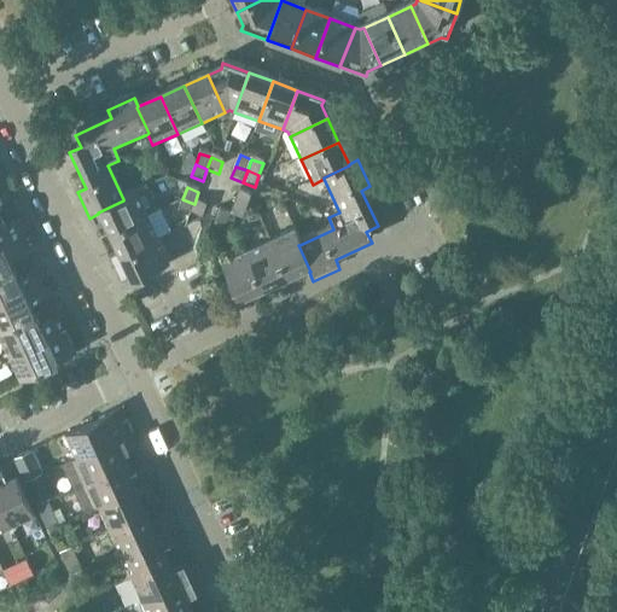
[(0,209),(12,203),(6,190),(0,192),(0,209)]
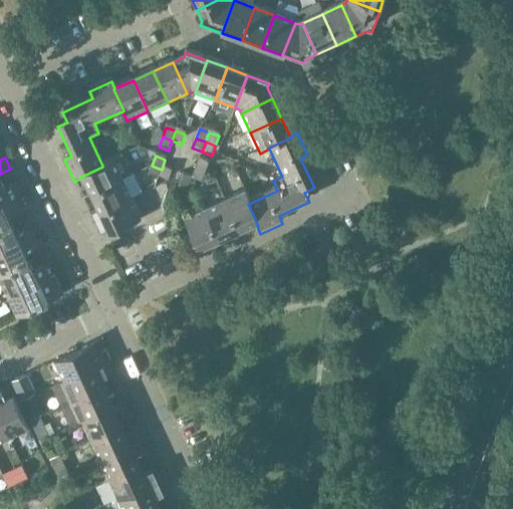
[(112,162),(102,166),(102,167),(81,177),(81,178),(90,197),(121,182),(112,162)]
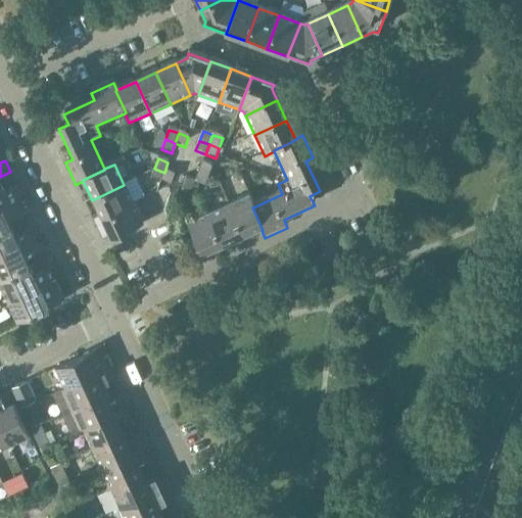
[(198,174),(208,178),(211,168),(202,165),(198,174)]
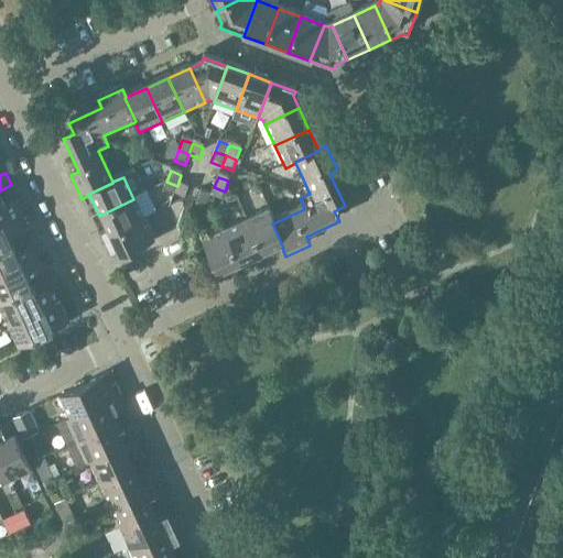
[(162,193),(173,196),(177,186),(166,182),(162,193)]
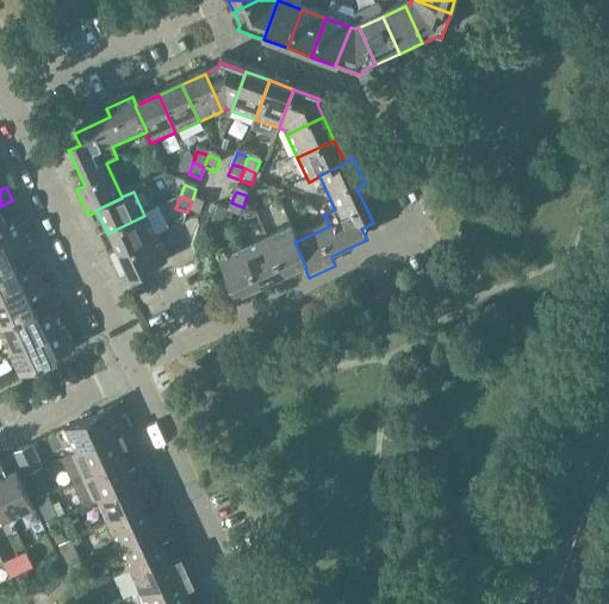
[(192,201),(187,212),(199,217),(203,205),(192,201)]
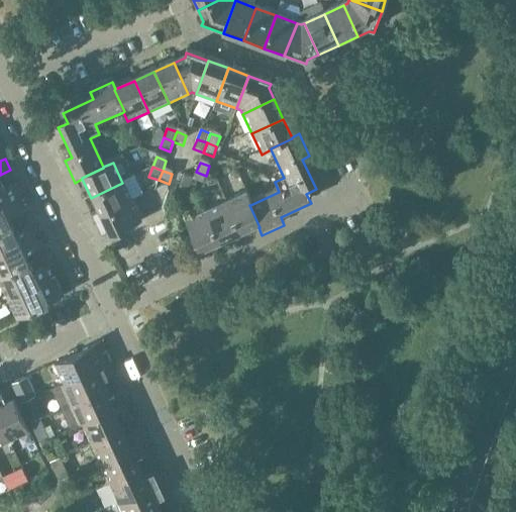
[(193,181),(193,182),(202,185),(206,176),(196,172),(193,181)]
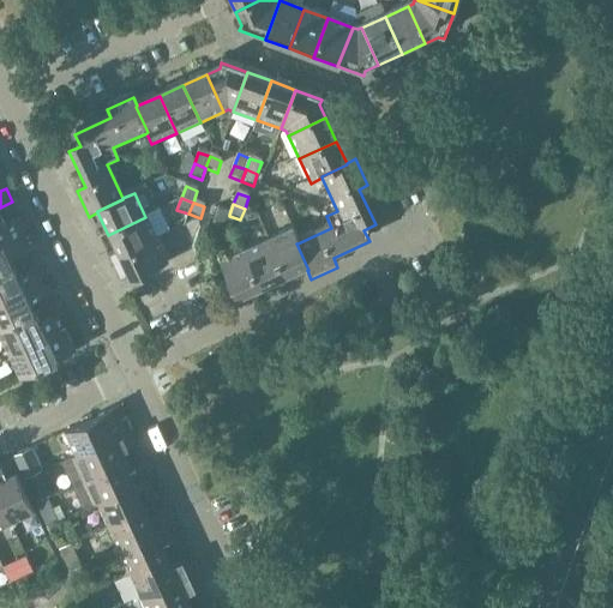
[(229,216),(229,215),(217,211),(212,223),(224,227),(229,216)]
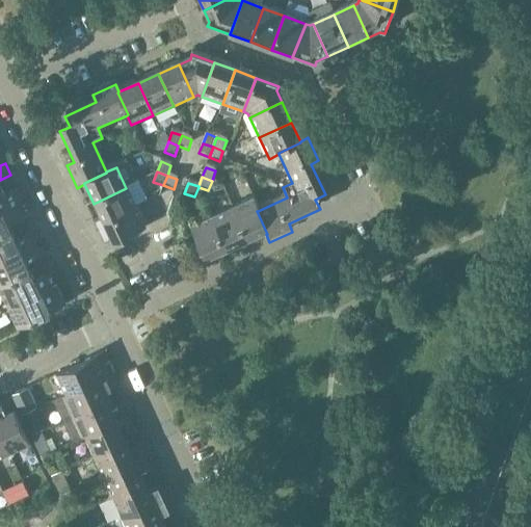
[(135,209),(126,188),(94,204),(103,224),(135,209)]
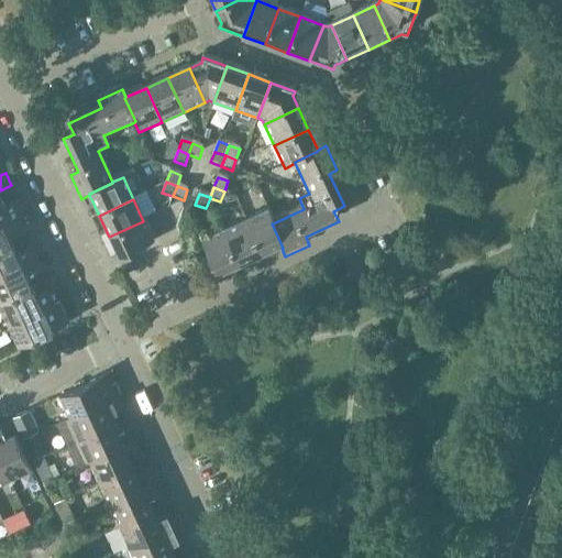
[(0,228),(25,216),(20,204),(0,212),(0,228)]
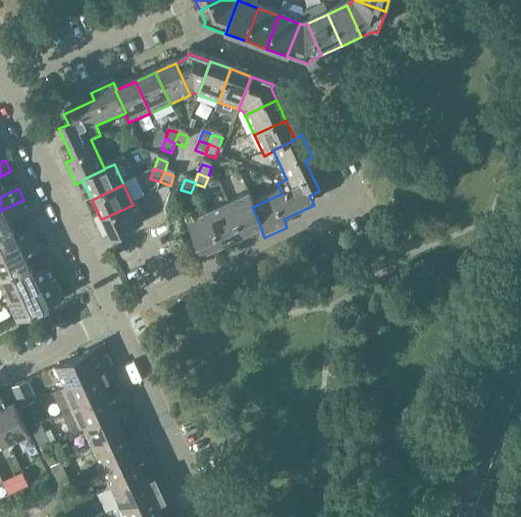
[(249,197),(227,206),(243,239),(261,229),(262,229),(252,207),(253,207),(249,197)]
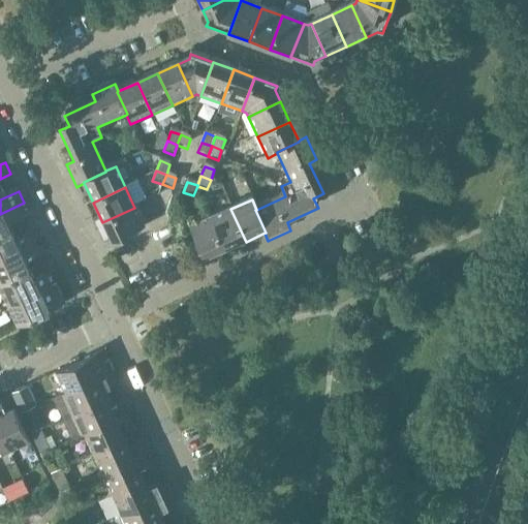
[(0,238),(8,235),(4,226),(29,215),(24,203),(0,214),(0,238)]
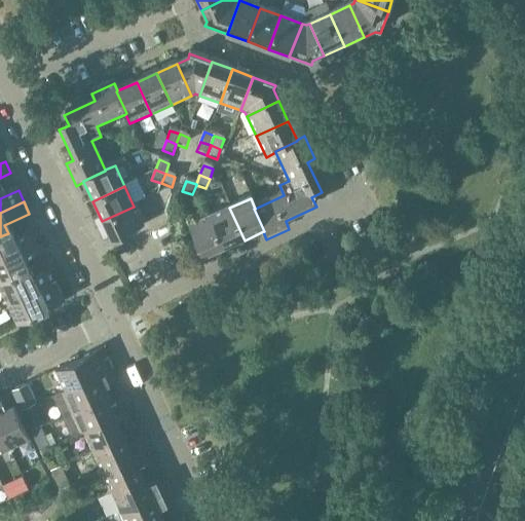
[(144,227),(134,207),(102,221),(111,243),(144,227)]
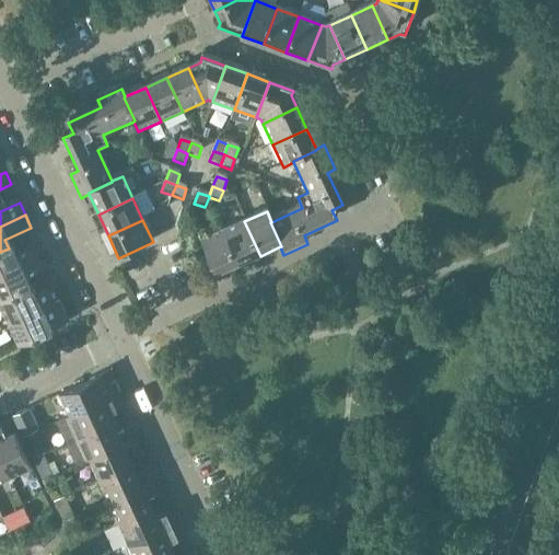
[(244,221),(222,231),(239,266),(260,256),(244,221)]
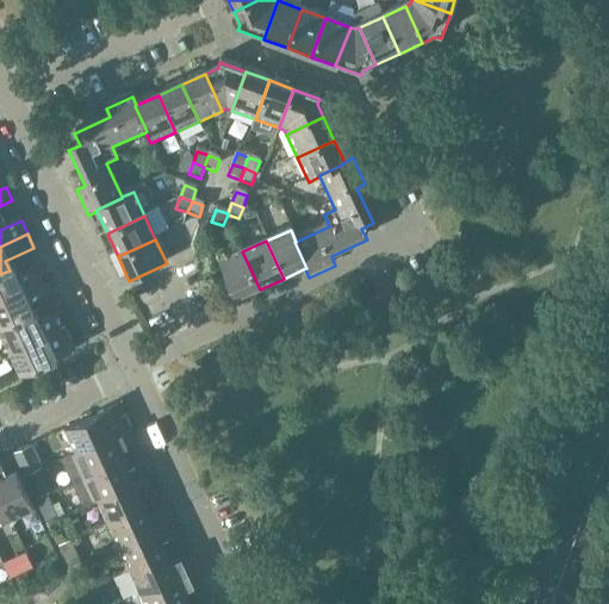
[(260,290),(242,251),(218,263),(235,300),(260,290)]
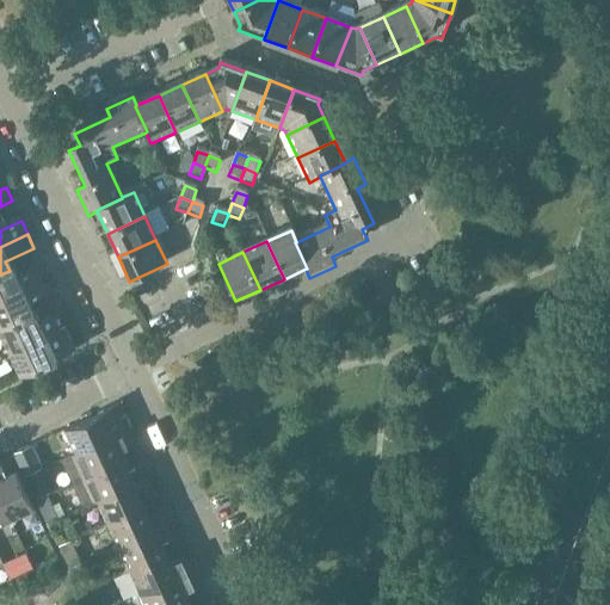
[(0,303),(42,284),(36,271),(14,281),(10,271),(0,275),(0,303)]
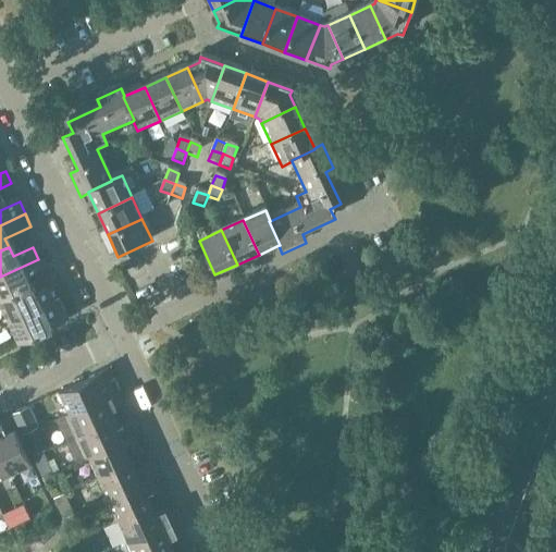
[(0,303),(28,290),(24,281),(44,272),(38,259),(0,277),(0,303)]
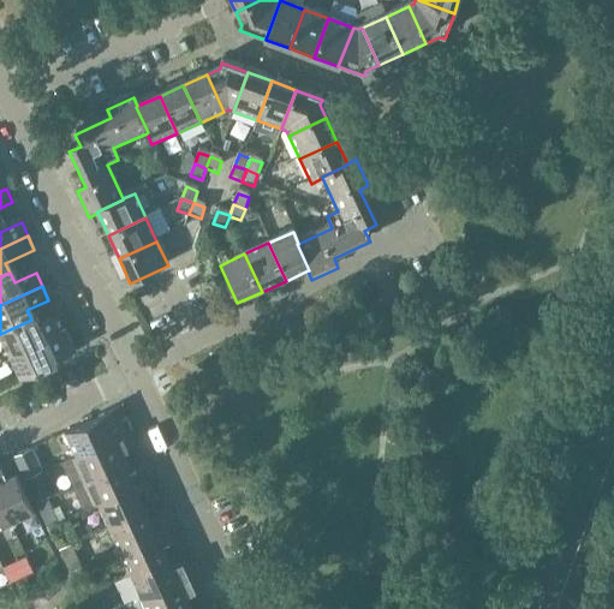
[(0,342),(7,359),(64,334),(57,320),(36,329),(31,320),(0,334),(0,342)]
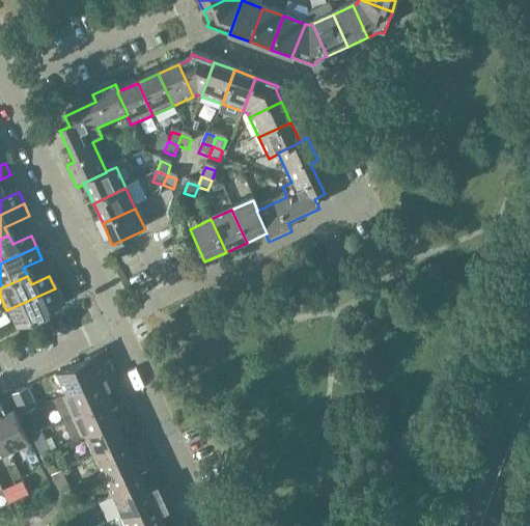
[(55,288),(6,310),(16,331),(64,309),(55,288)]
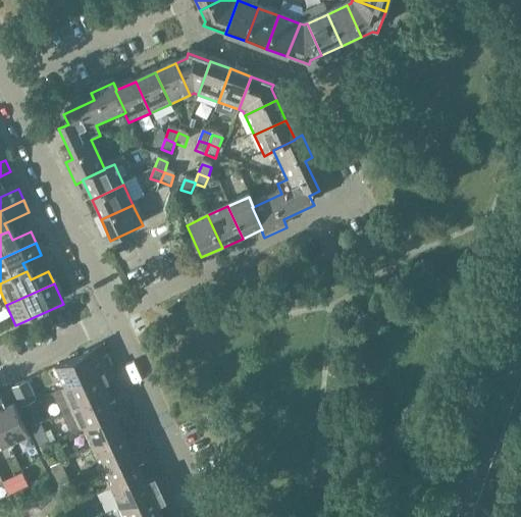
[(54,370),(63,392),(111,369),(101,349),(54,370)]
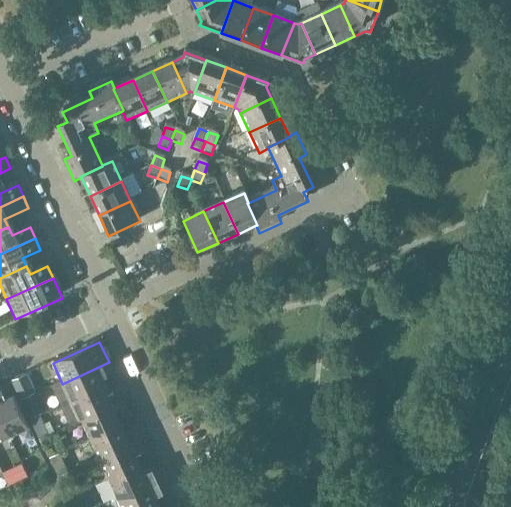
[(51,389),(60,408),(100,390),(96,382),(114,374),(109,362),(62,384),(51,389)]
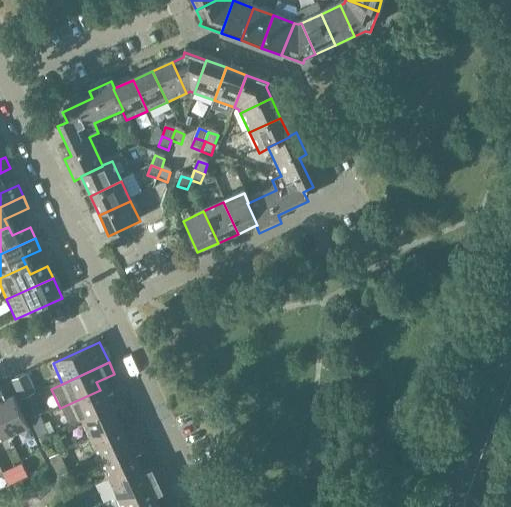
[(69,428),(80,423),(127,402),(121,390),(104,398),(100,390),(60,408),(69,428)]
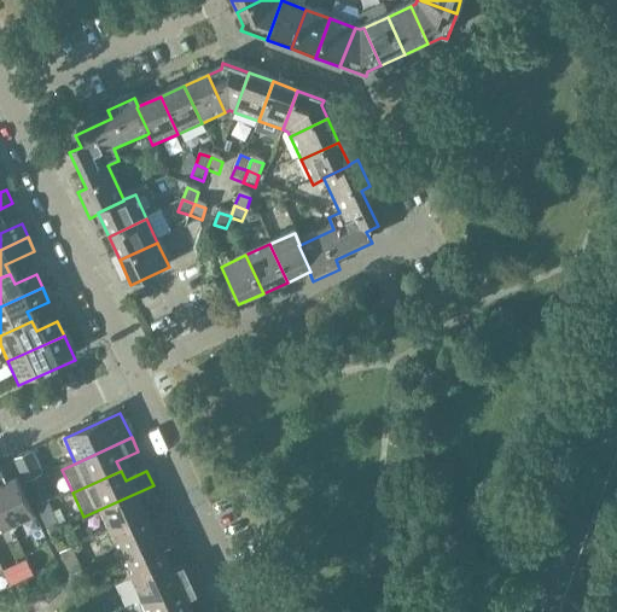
[(0,508),(10,532),(35,520),(18,485),(9,490),(0,472),(0,508)]
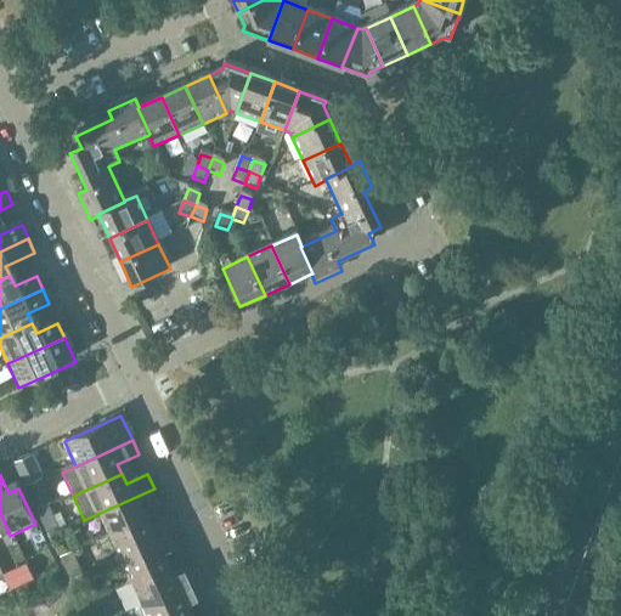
[(97,514),(108,538),(144,521),(139,512),(161,502),(154,489),(97,514)]
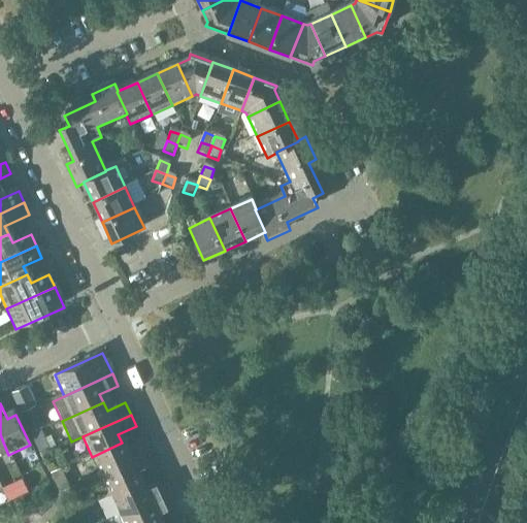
[(0,458),(8,455),(0,434),(0,458)]
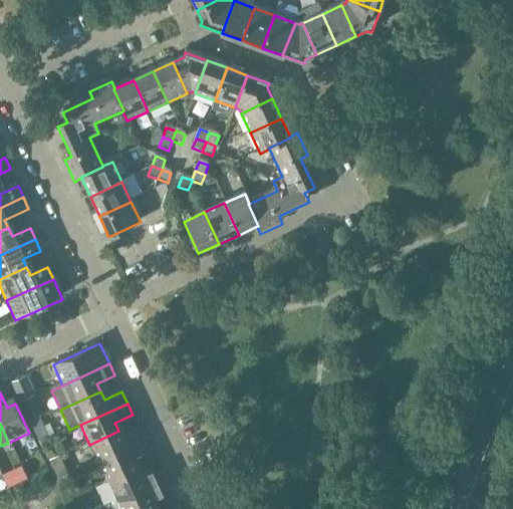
[(89,445),(98,464),(146,443),(140,431),(122,439),(118,431),(89,445)]
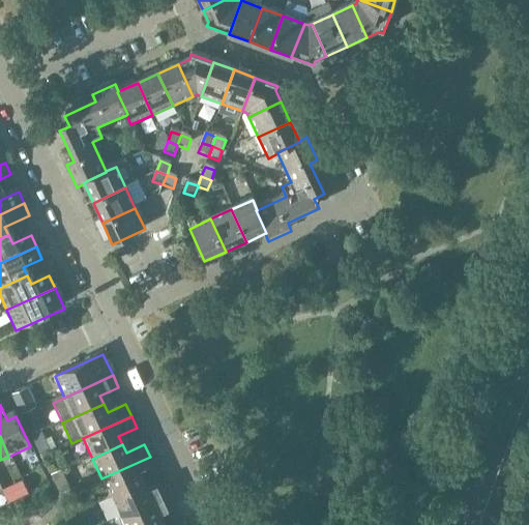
[(101,478),(111,499),(141,486),(138,476),(155,468),(150,457),(101,478)]
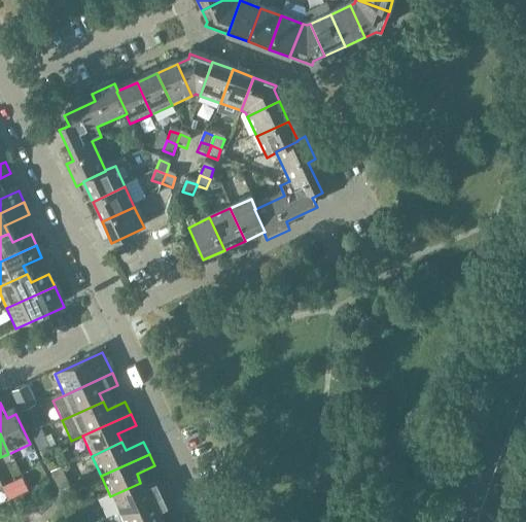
[(110,496),(119,517),(168,494),(163,483),(144,491),(140,483),(110,496)]
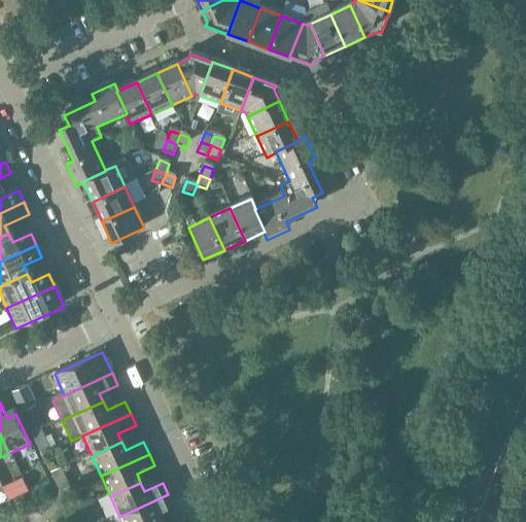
[(119,517),(121,521),(158,521),(155,515),(173,507),(168,494),(119,517)]
